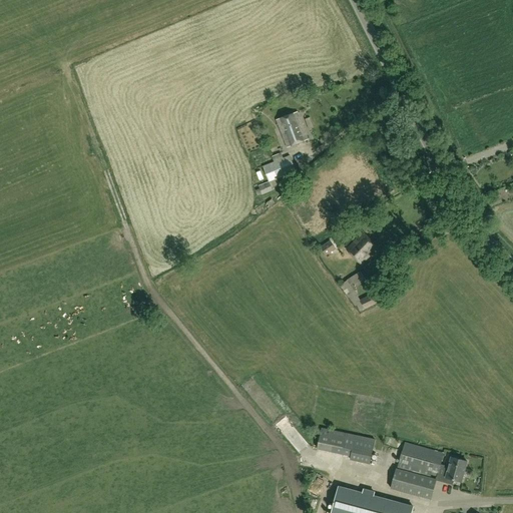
[(288,147),(309,139),(298,112),(277,120),(288,147)]
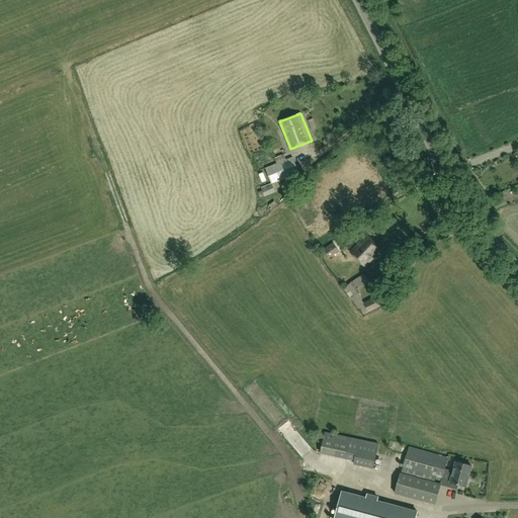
[(276,164),(266,169),(272,184),(280,180),(299,173),(293,158),(286,161),(276,164)]
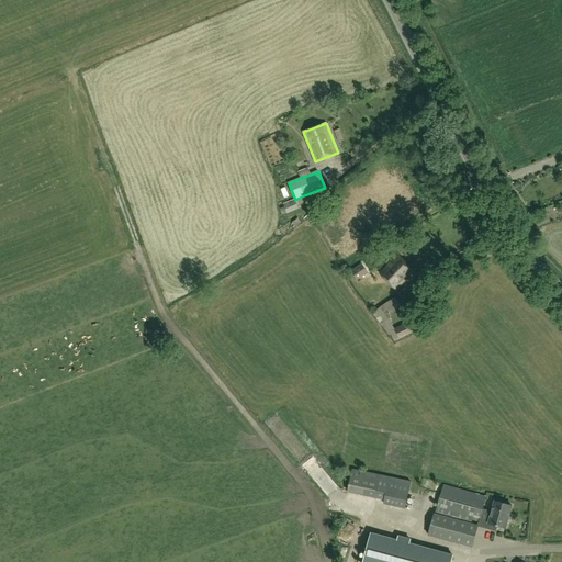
[(295,200),(283,204),(284,208),(287,213),(288,214),(299,209),(298,205),(295,200)]
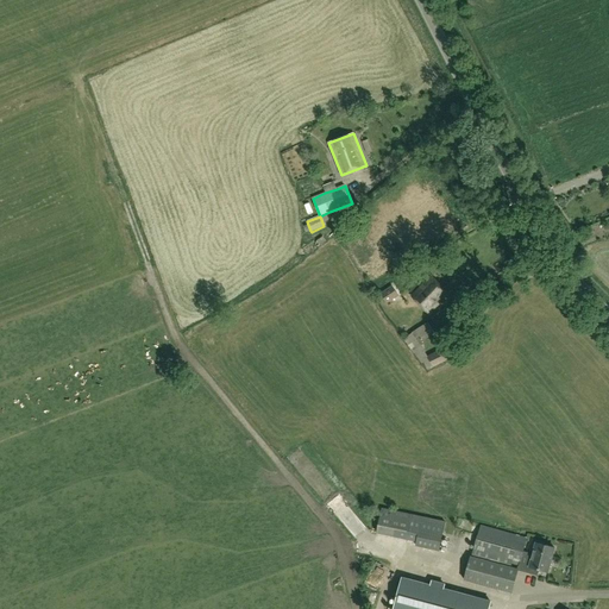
[(429,314),(450,293),(432,276),(412,296),(429,314)]
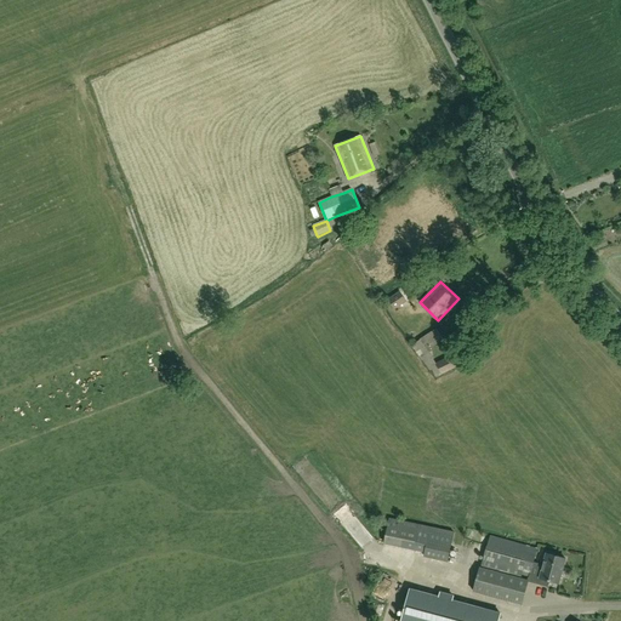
[(396,308),(406,301),(400,292),(389,300),(396,308)]
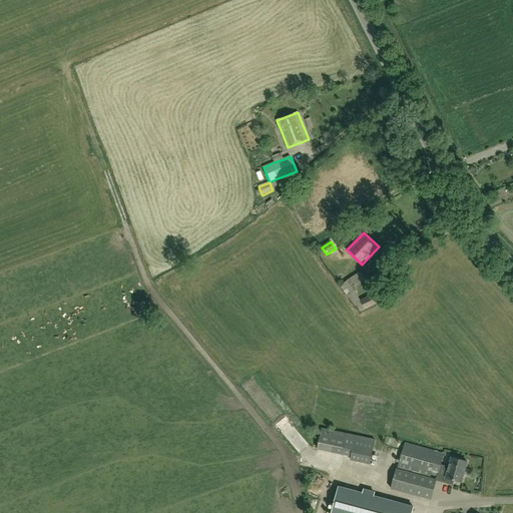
[(361,272),(347,281),(351,286),(353,284),(354,284),(355,286),(365,279),(361,272)]
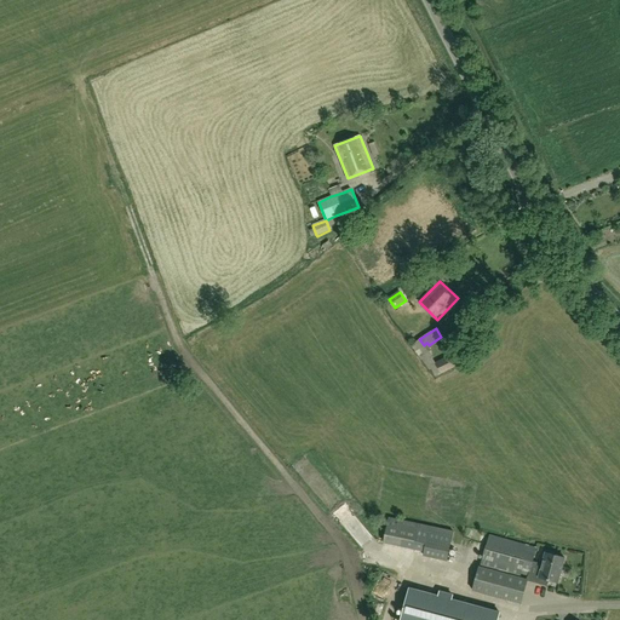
[(457,351),(435,362),(441,374),(463,363),(457,351)]
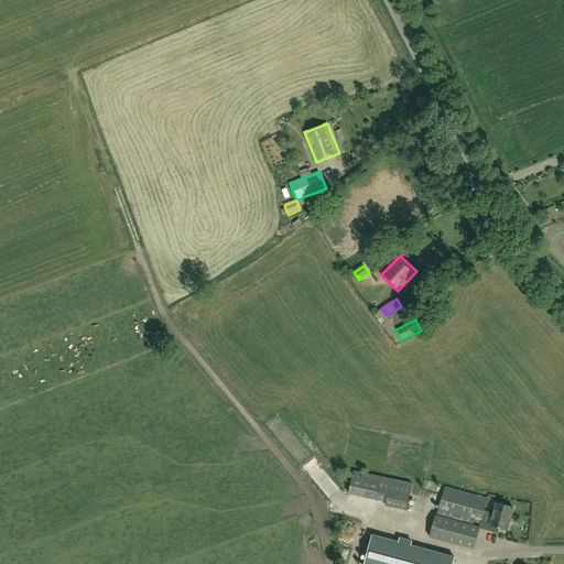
[(354,470),(348,494),(387,502),(386,506),(408,510),(414,484),(354,470)]
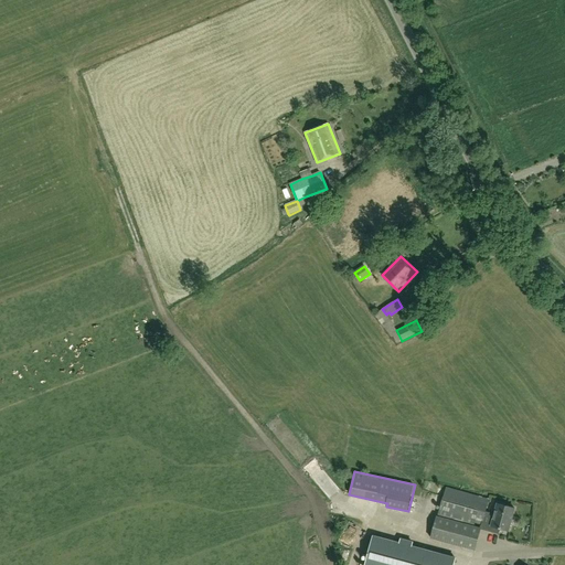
[(446,488),(440,513),(481,524),(484,511),(488,500),(446,488)]
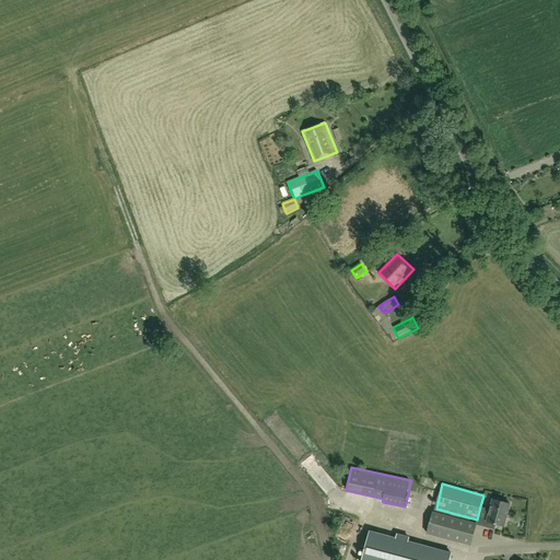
[(480,506),(477,520),(479,523),(486,524),(486,526),(493,528),(496,524),(504,526),(510,504),(493,499),(490,511),(485,510),(486,509),(480,506)]
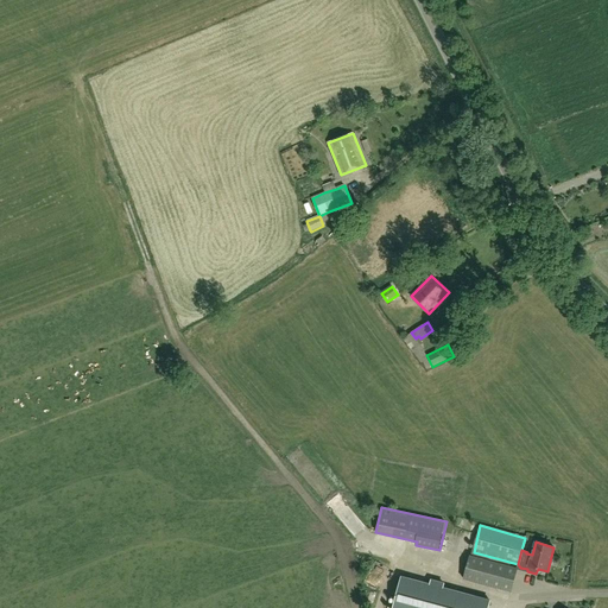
[(470,556),(464,580),(511,591),(517,570),(517,568),(473,556),(470,556)]
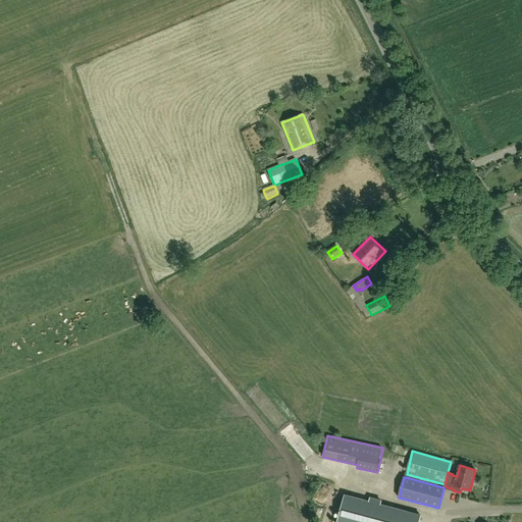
[(345,496),(337,521),(419,521),(421,516),(380,505),(369,502),(345,496)]
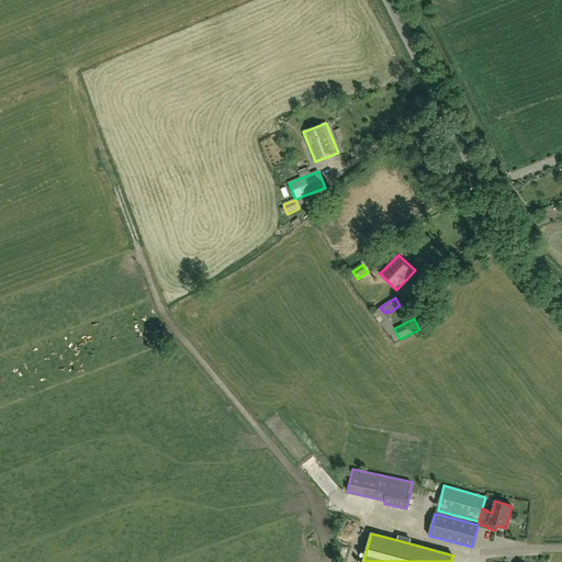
All buildings are outlined.
